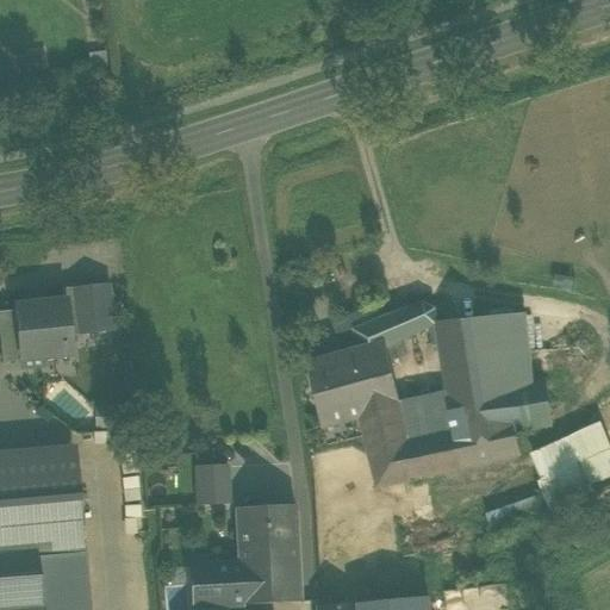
[(105,51),(88,54),(91,69),(107,67),(105,51)]
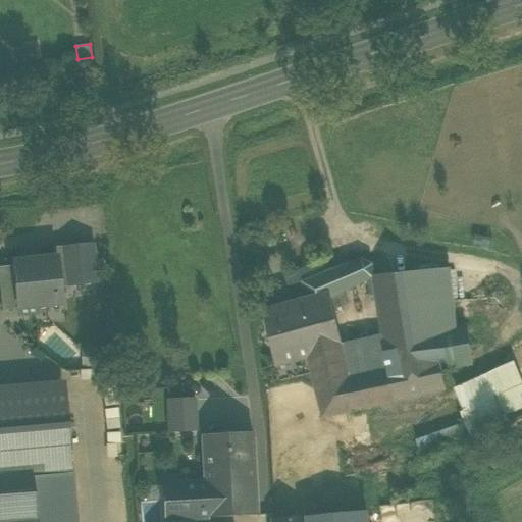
[(39,46),(14,50),(16,65),(41,61),(39,46)]
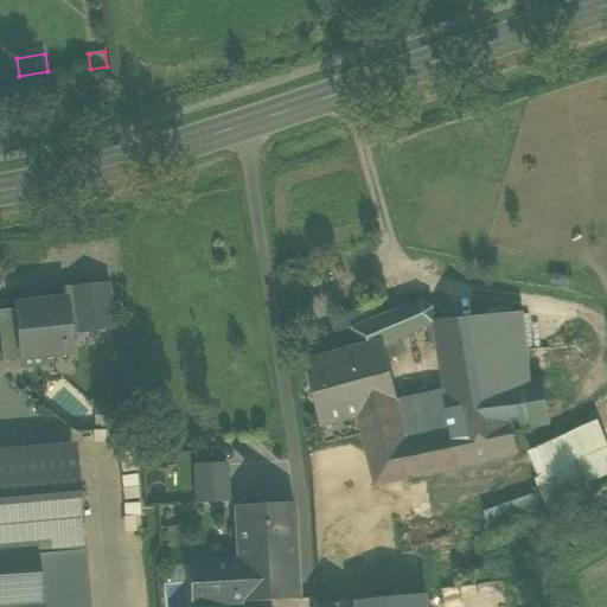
[(572,278),(551,274),(549,287),(568,292),(572,278)]
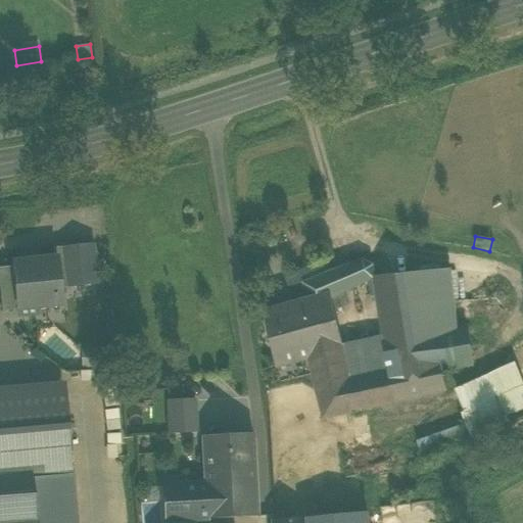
[(54,258),(55,258),(58,286),(96,283),(92,246),(53,250),(54,258)]
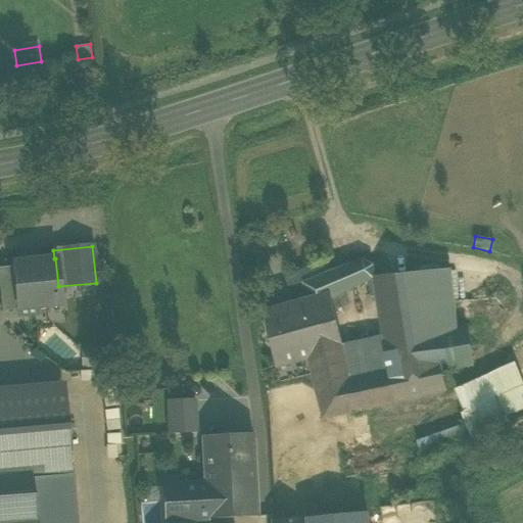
[(298,270),(302,283),(333,272),(327,255),(297,266),(298,270)]
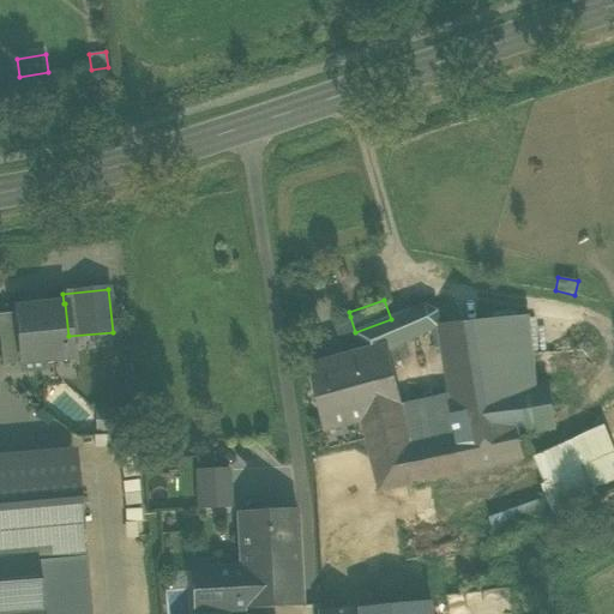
[(68,336),(65,304),(64,304),(16,308),(16,313),(0,313),(0,342),(2,365),(22,363),(43,361),(71,357),(68,336)]
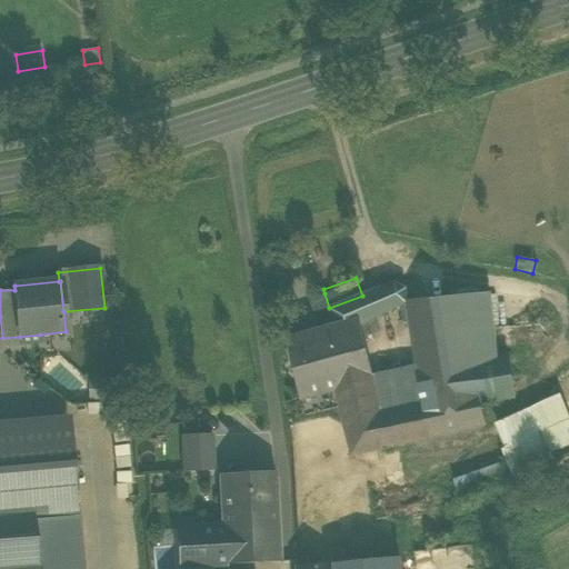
[(395,283),(387,287),(391,310),(407,302),(406,301),(405,289),(395,283)]
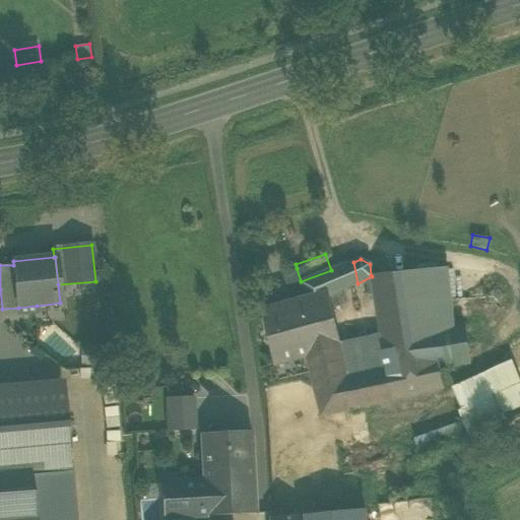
[(353,262),(336,269),(343,290),(358,283),(353,262)]
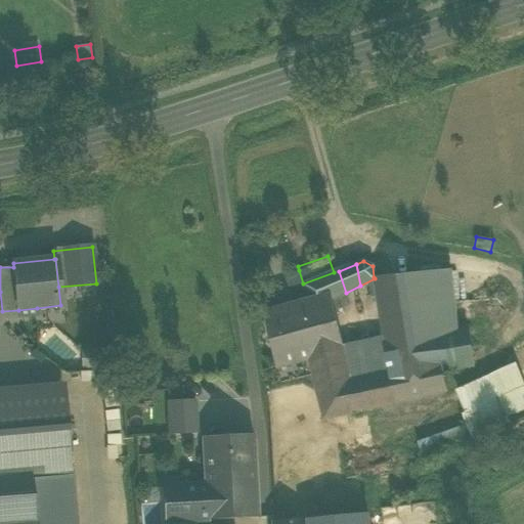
[(303,284),(299,270),(282,275),(288,289),(303,284)]
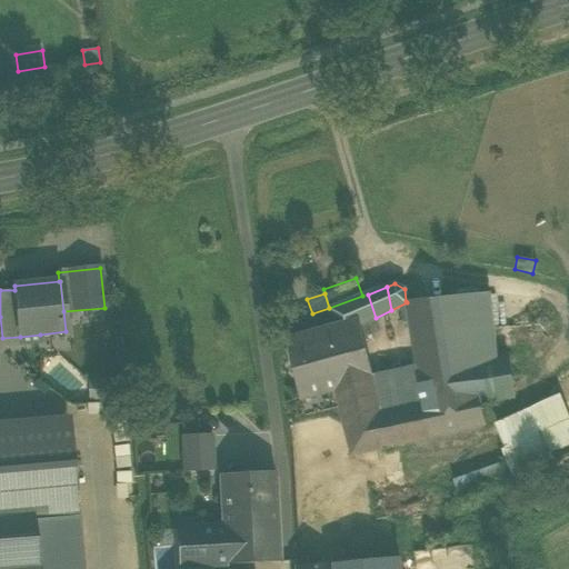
[(406,301),(407,302),(417,365),(422,399),(477,388),(510,381),(507,356),(492,358),(486,293),(406,301)]
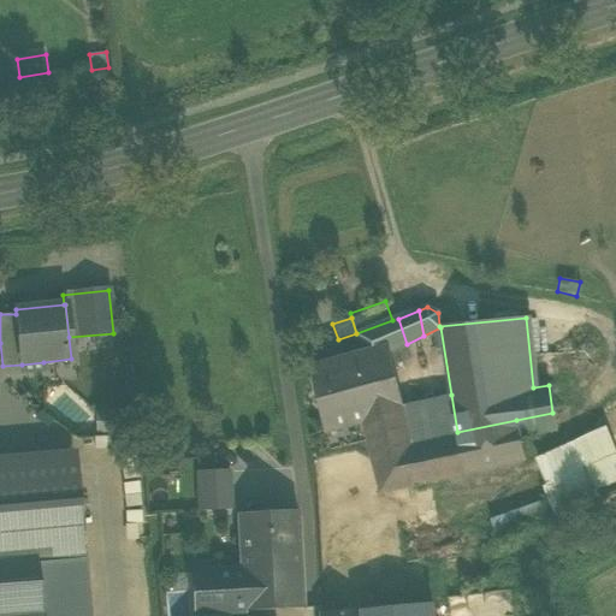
[(390,353),(407,344),(398,319),(392,320),(356,333),(363,354),(357,355),(356,378),(363,422),(379,493),(525,461),(520,436),(516,420),(457,432),(457,437),(410,448),(402,406),(392,365),(390,353)]
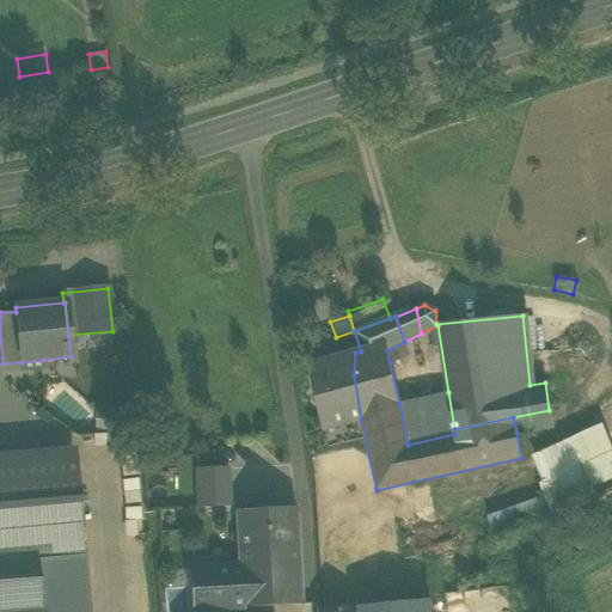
[(407,355),(404,342),(387,350),(390,362),(407,355)]
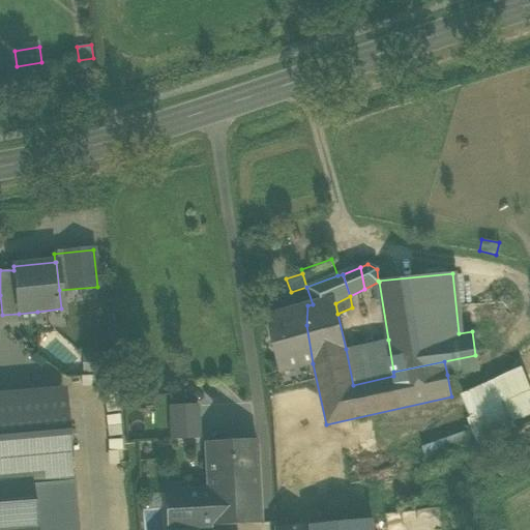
[(269,316),(281,372),(313,363),(306,325),(307,305),(269,316)]
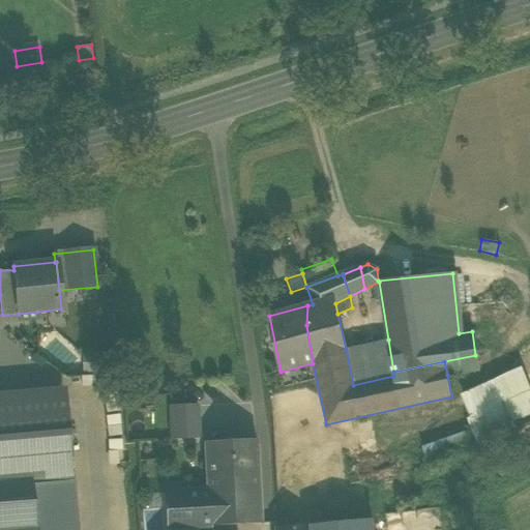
[(37,312),(19,314),(20,321),(38,319),(37,312)]
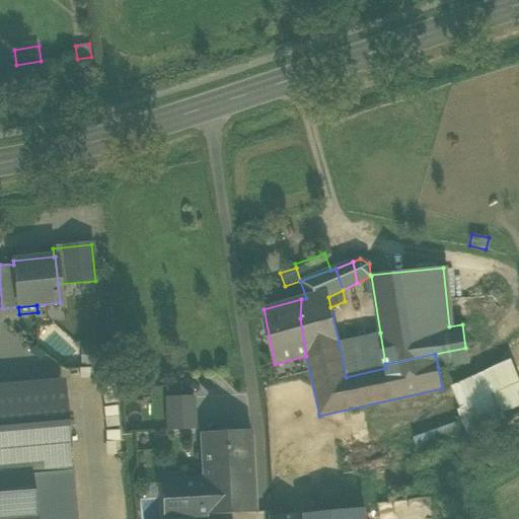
[(385,364),(380,332),(339,342),(346,377),(385,368),(385,364)]
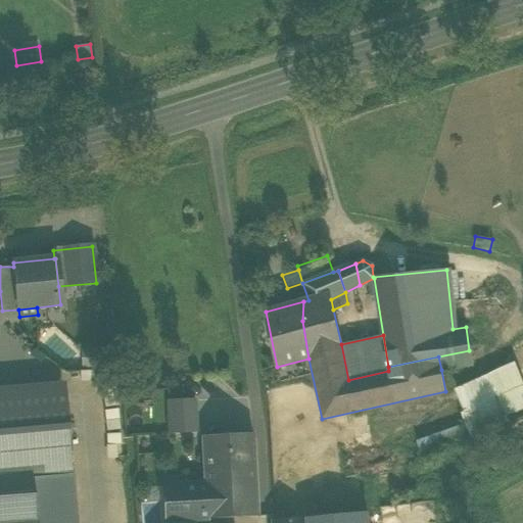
[(109,347),(81,348),(81,368),(110,368),(109,347)]
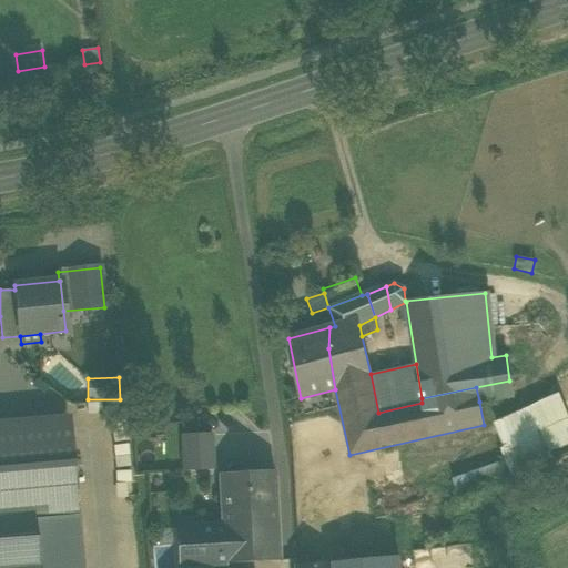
[(509,381),(476,387),(479,402),(511,396),(509,381)]
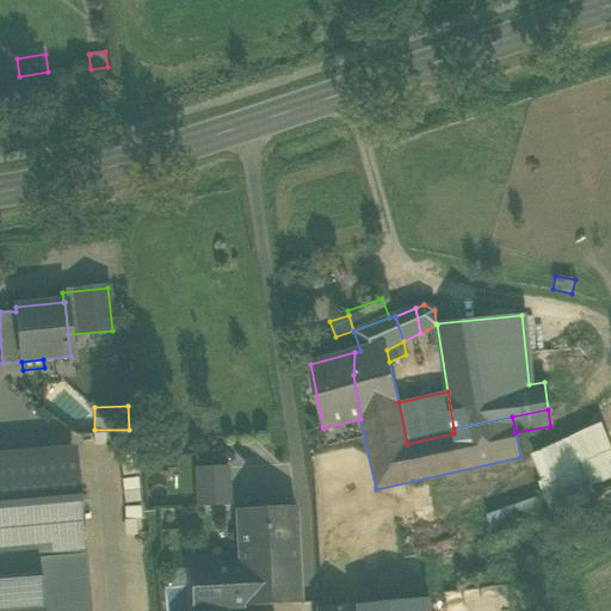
[(610,446),(602,423),(529,458),(547,495),(553,513),(610,481),(610,446)]
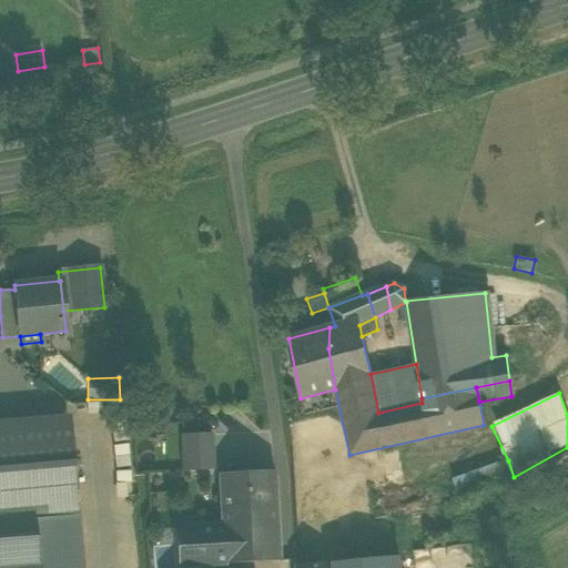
[(41,565),(41,567),(81,567),(69,419),(0,426),(0,515),(34,513),(41,565)]
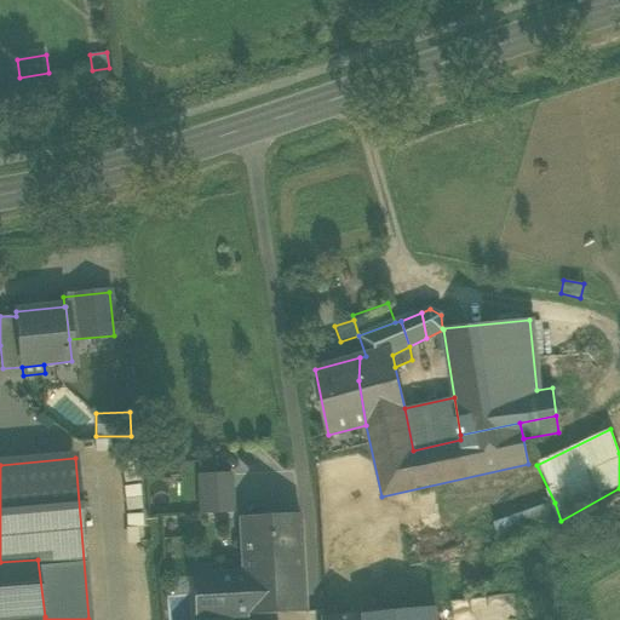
[(199,476),(201,515),(233,514),(230,475),(199,476)]
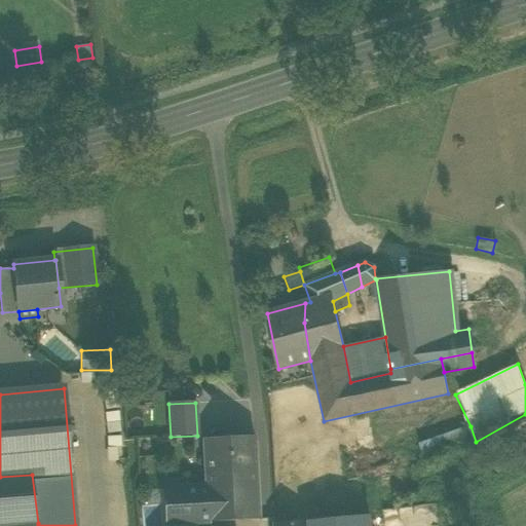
[(419,445),(424,462),(477,444),(476,442),(471,426),(419,445)]
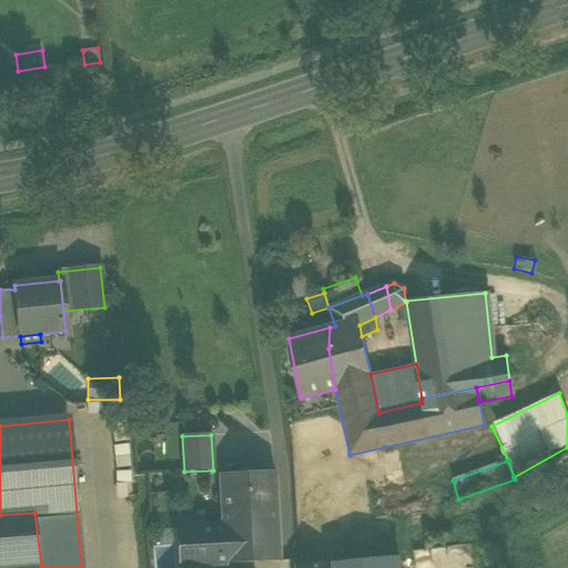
[(219,474),(222,526),(239,525),(279,524),(275,470),(219,474)]
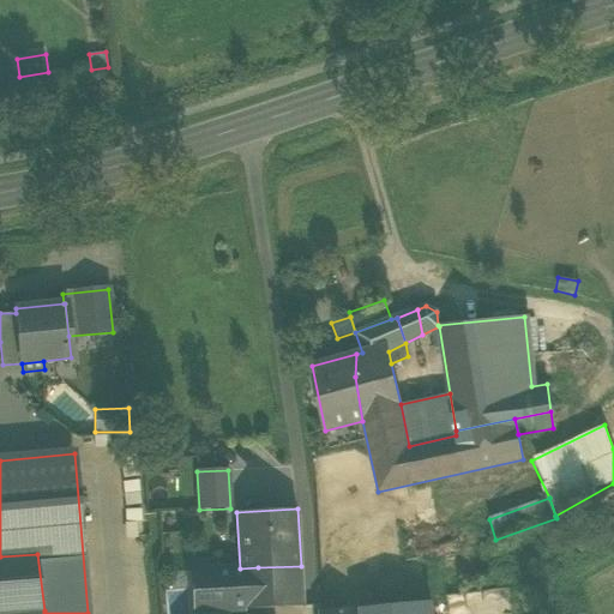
[(0,613),(44,611),(37,554),(0,557),(0,613)]
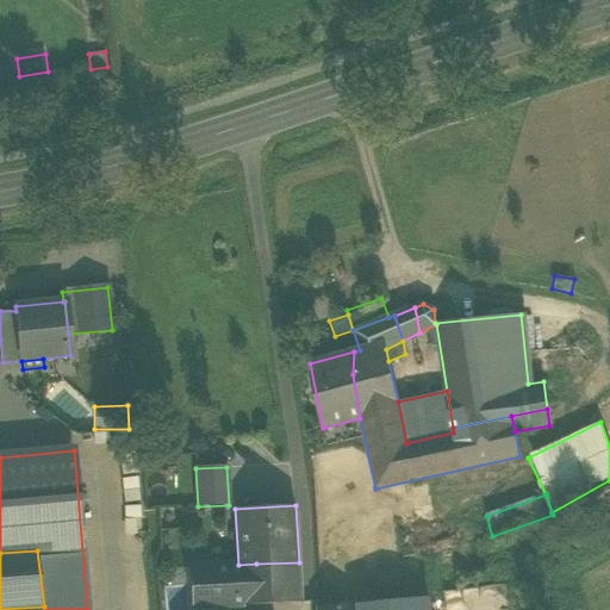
[(299,562),(256,564),(259,604),(302,602),(299,562)]
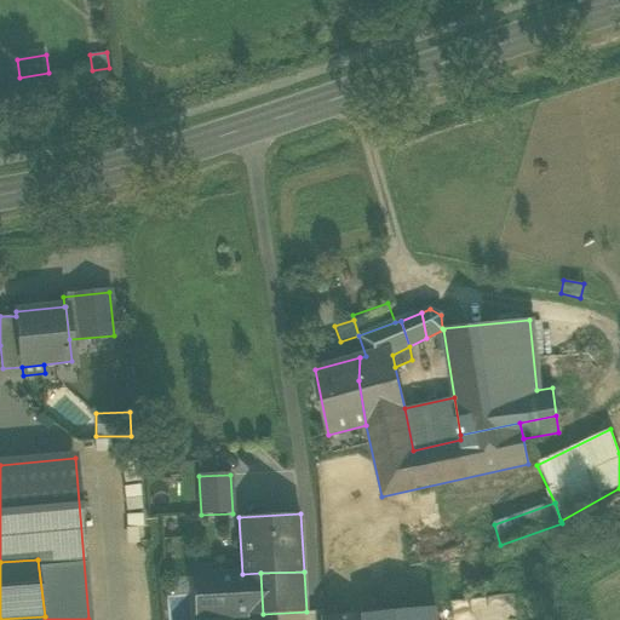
[(196,619),(263,614),(260,573),(242,574),(193,578),(195,597),(196,619)]
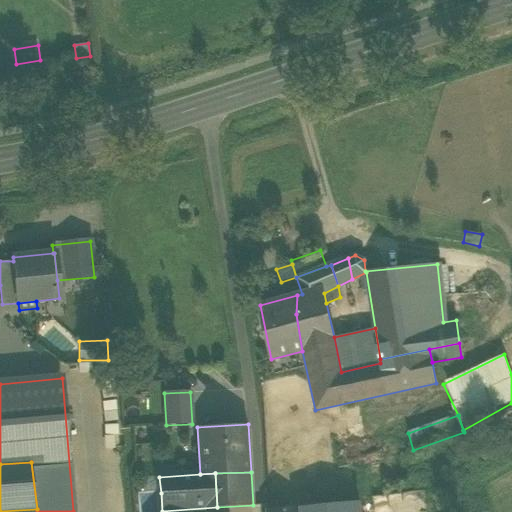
[(161,493),(159,477),(144,478),(146,494),(161,493)]
